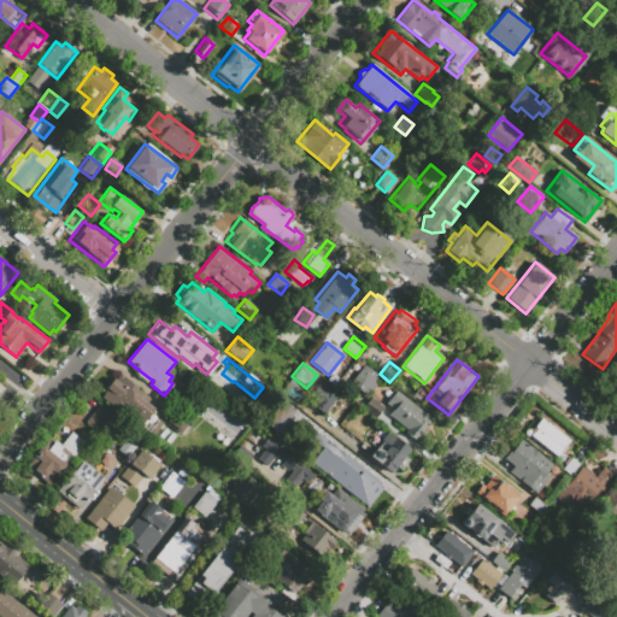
[(365,395),(351,385),(365,366),(378,377),(375,382),(377,385),(371,392),(369,389),(365,395)]
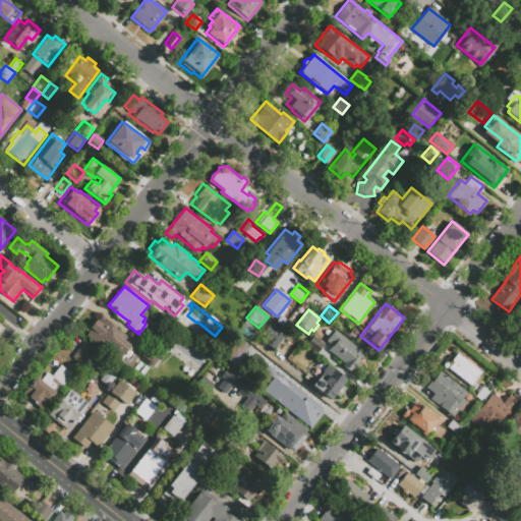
[(117,330),(115,333),(133,347),(129,351),(133,354),(125,364),(103,347),(102,349),(84,336),(90,330),(89,328),(96,320),(97,321),(101,316),(117,330)]
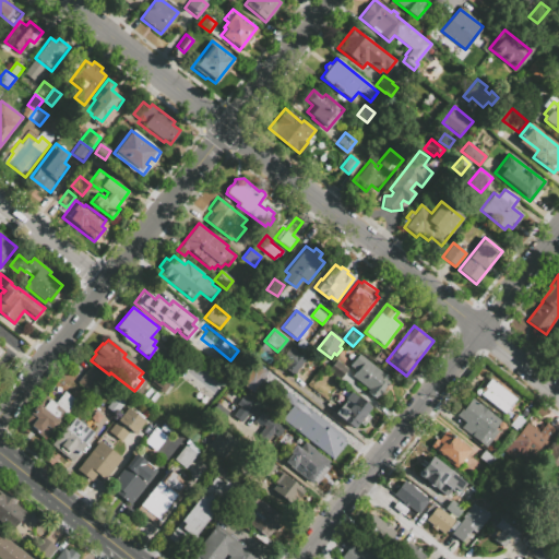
[(278,364),(290,348),(306,359),(294,376),(278,364)]
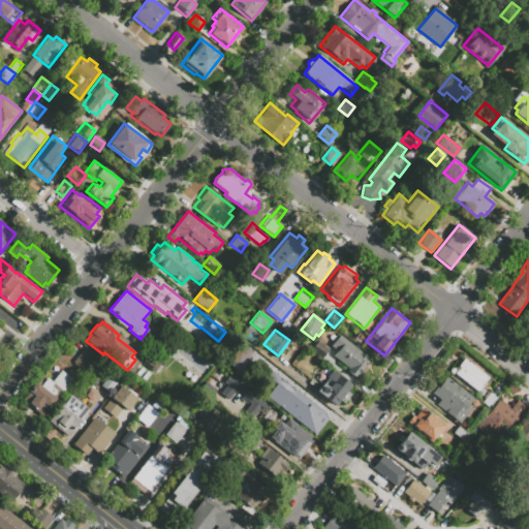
[(366,337),(359,345),(352,340),(360,332),(366,337)]
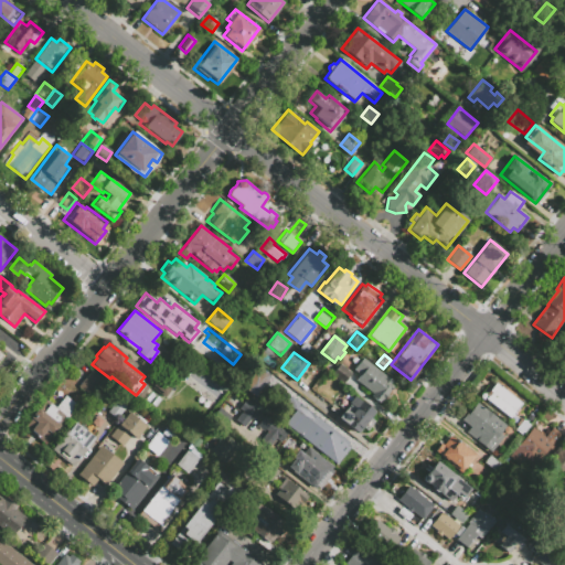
[(183,368),(174,380),(161,371),(171,358),(183,368)]
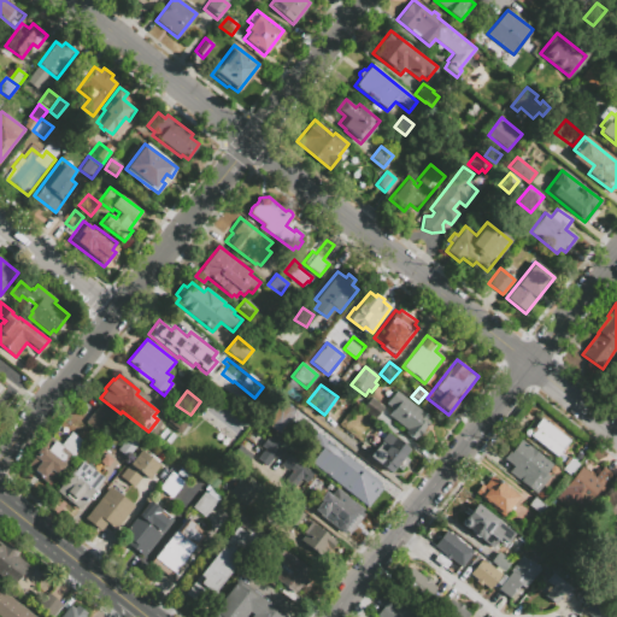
[(397,391),(428,416),(425,419),(429,423),(415,441),(405,433),(406,430),(388,416),(393,409),(386,404),(397,391)]
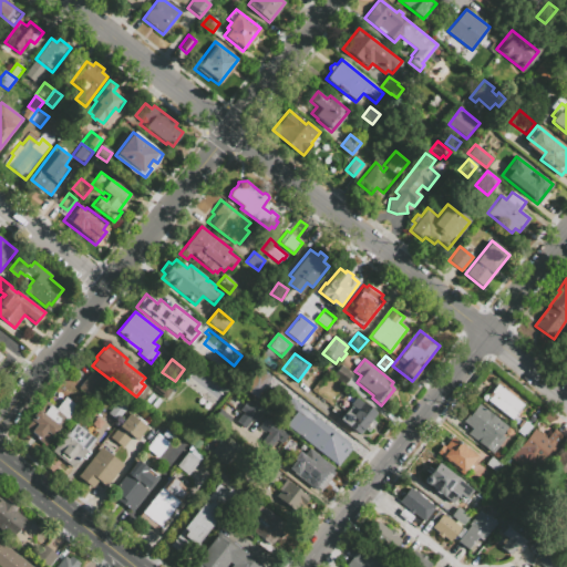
[(195,392),(200,385),(216,400),(226,389),(197,363),(182,380),(195,392)]
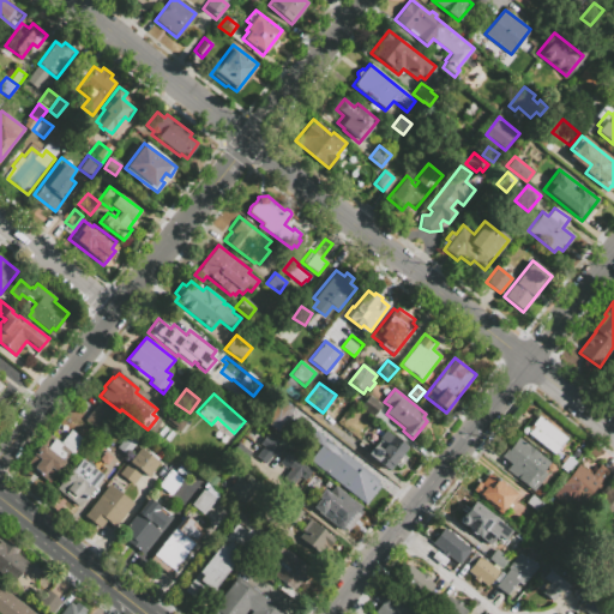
[(374,420),(361,410),(371,398),(384,408),(374,420)]
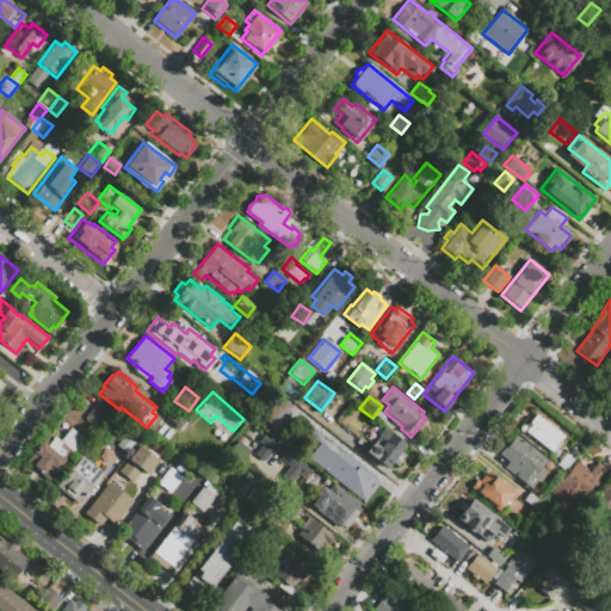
[(98,427),(86,418),(99,401),(111,411),(98,427)]
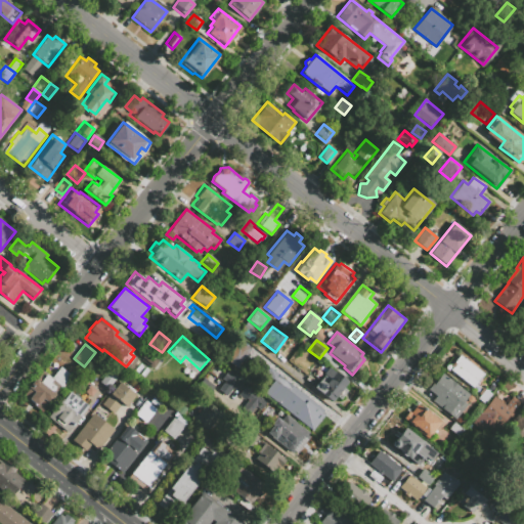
[(160,358),(156,362),(151,367),(142,359),(149,350),(160,358)]
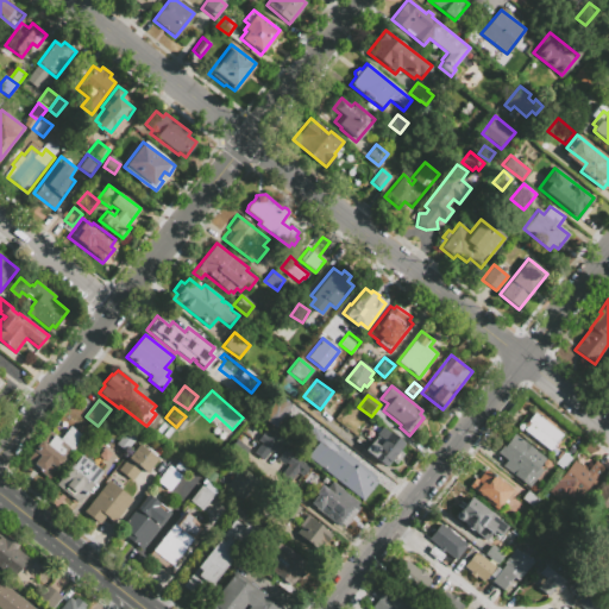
[(275,432),(258,420),(269,407),(284,419),(275,432)]
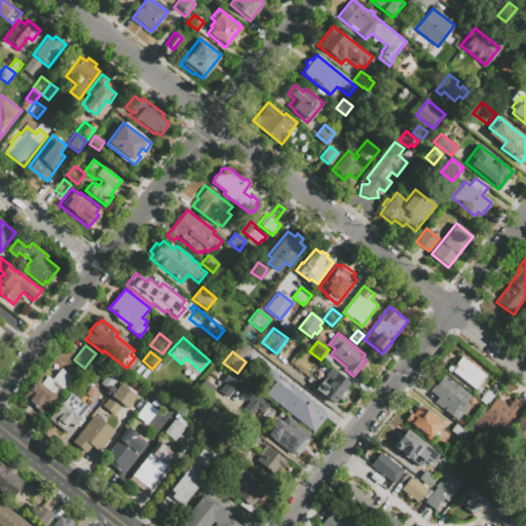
[(460,357),(484,375),(473,389),(447,369),(450,365),(452,367),(460,357)]
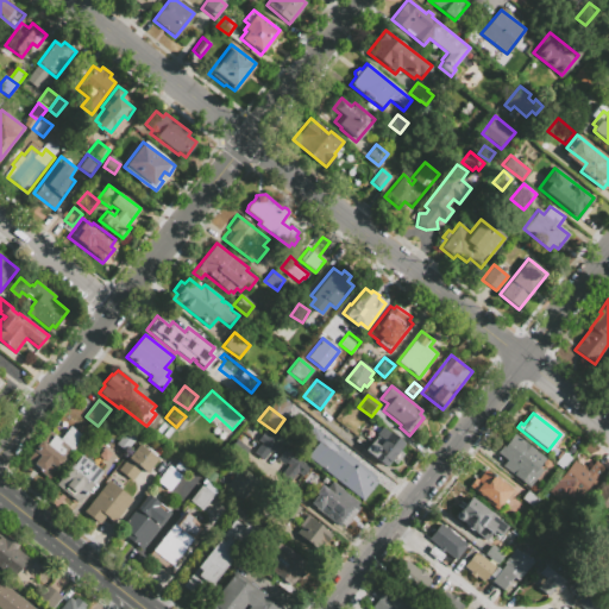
[(314,443),(294,427),(305,414),(324,429),(314,443)]
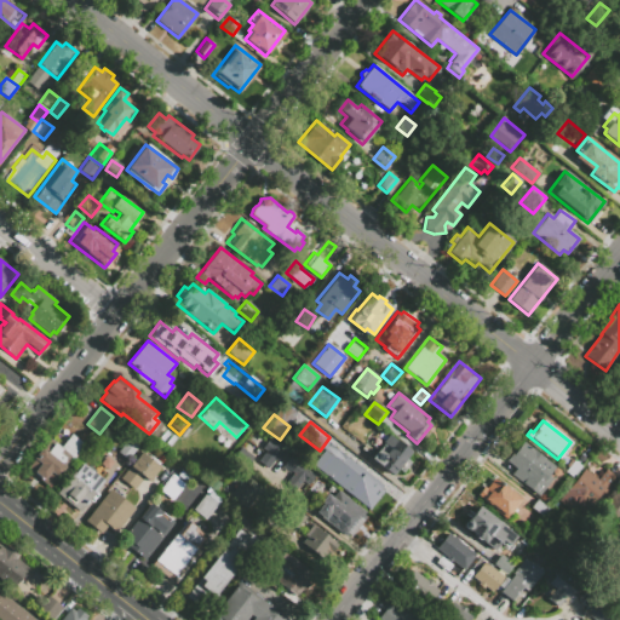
[(193,445),(179,435),(184,429),(196,440),(193,445)]
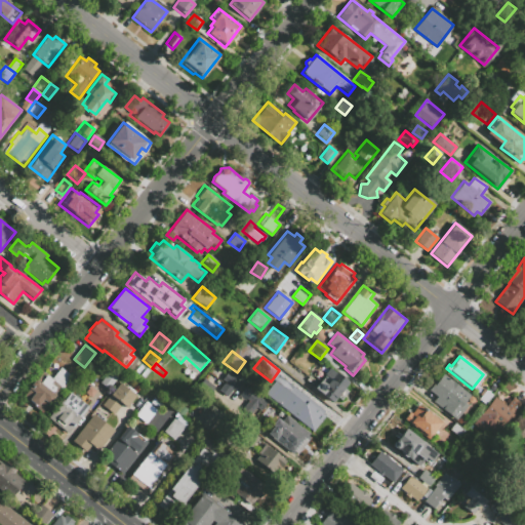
[(348,381),(344,387),(348,390),(340,400),(336,397),(332,402),(313,388),(320,378),(321,379),(324,375),(323,374),(328,367),(348,381)]
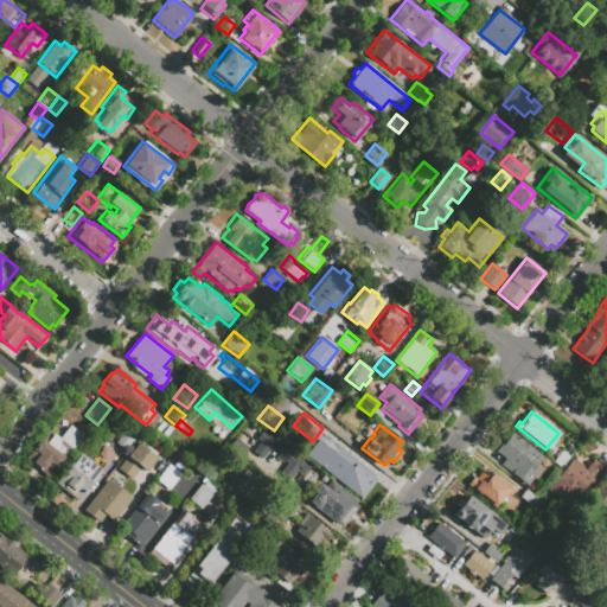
[(48,475),(26,459),(50,429),(59,438),(69,426),(83,436),(71,452),(68,449),(48,475)]
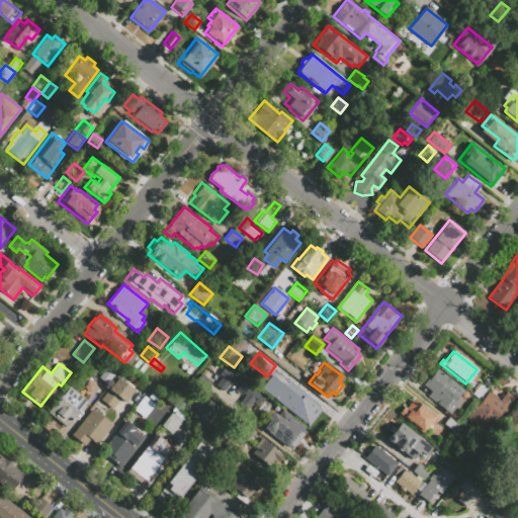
[(107,384),(98,377),(106,366),(115,372),(107,384)]
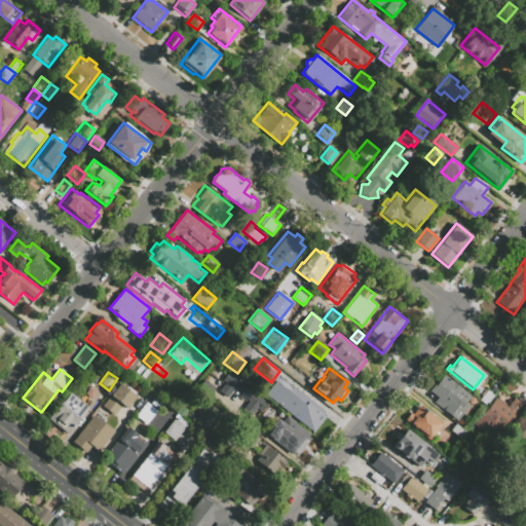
[(464,404),(467,406),(456,420),(433,402),(437,397),(429,390),(442,373),(471,396),(464,404)]
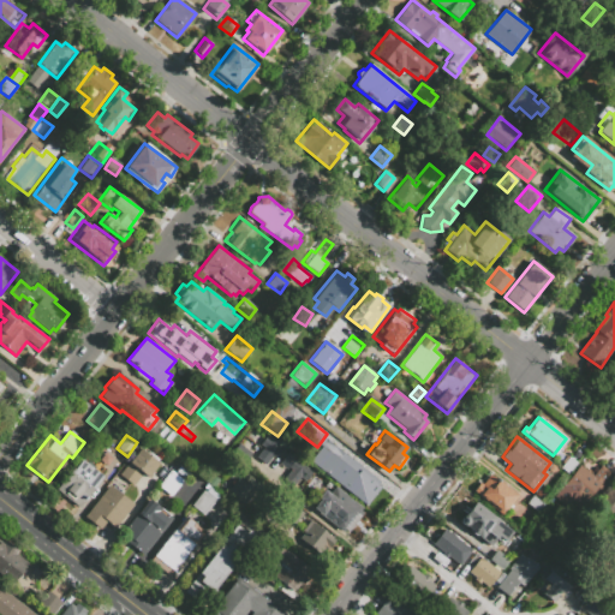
[(285,452),(278,461),(274,459),(267,467),(257,459),(264,451),(261,448),(268,439),(285,452)]
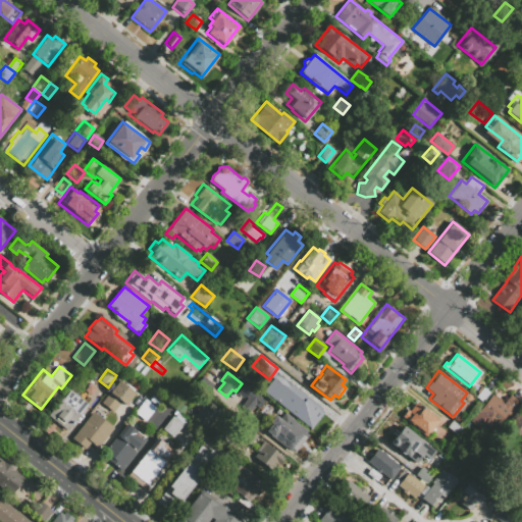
[(113,412),(101,403),(117,379),(135,393),(125,405),(121,401),(113,412)]
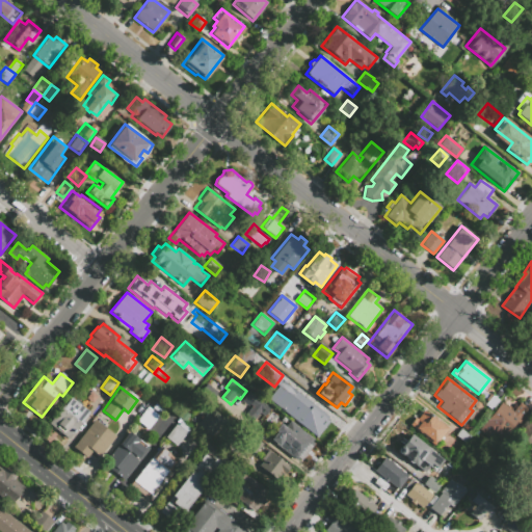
[(297,408),(290,418),(268,401),(278,389),(288,397),(286,399),(297,408)]
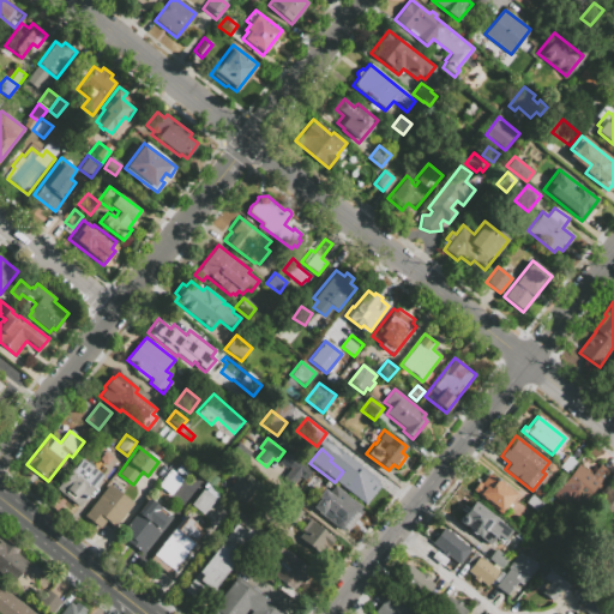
[(224,459),(217,468),(206,458),(214,450),(224,459)]
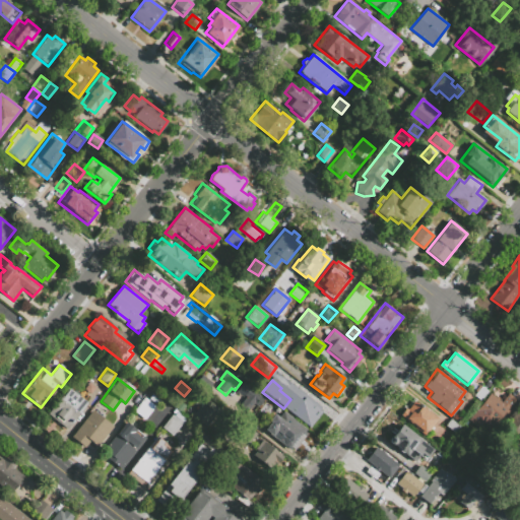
[(480,400),(474,395),(481,385),(489,391),(480,400)]
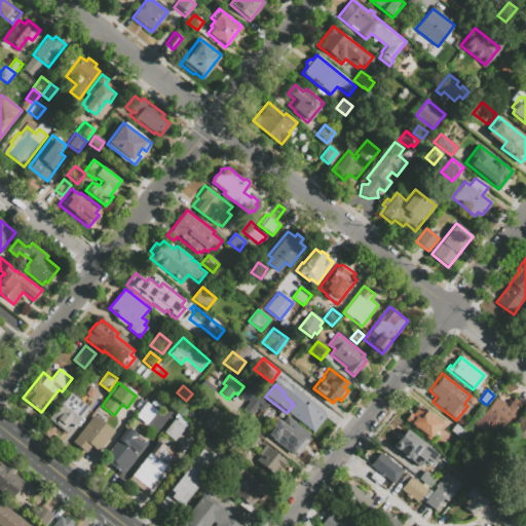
[(67,435),(47,419),(69,392),(88,408),(67,435)]
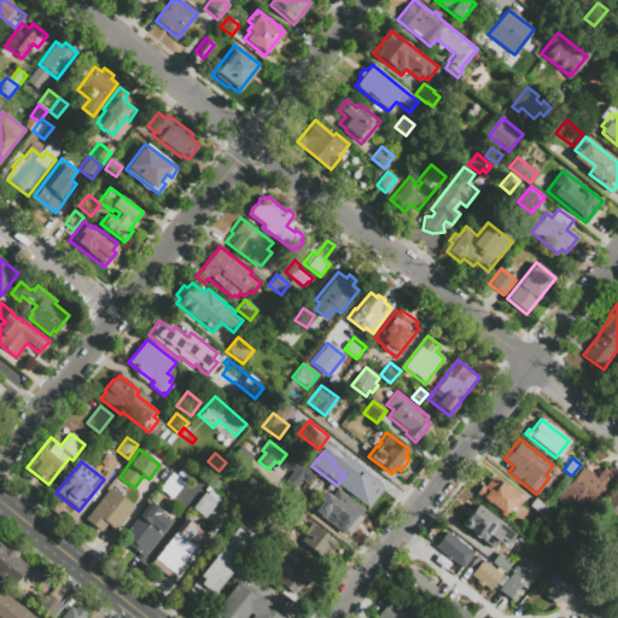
[(325,484),(319,493),(304,482),(301,485),(310,493),(305,500),(285,485),(299,465),(325,484)]
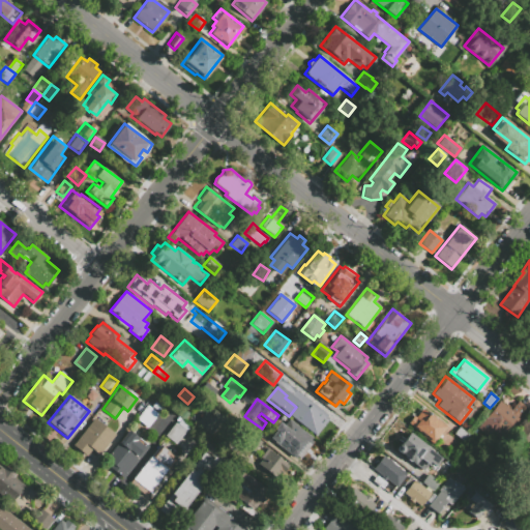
[(321,428),(314,435),(291,417),(305,399),(313,405),(312,406),(317,410),(318,410),(329,418),(322,428),(321,428)]
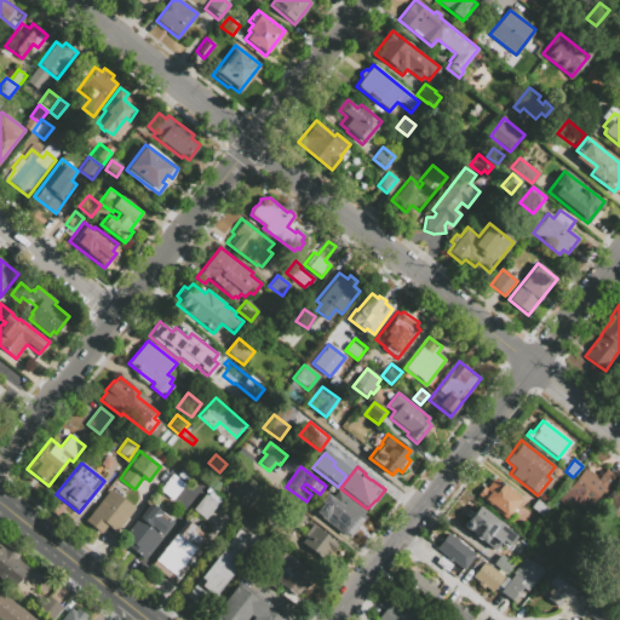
[(584,516),(561,498),(584,470),(597,481),(606,470),(614,477),(584,516)]
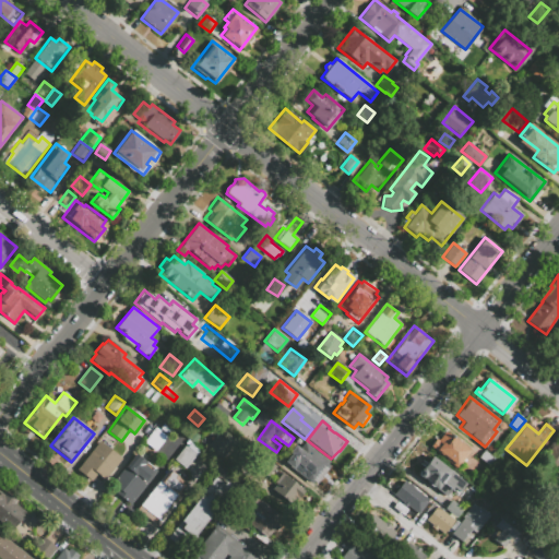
[(155,451),(143,441),(154,428),(166,437),(155,451)]
